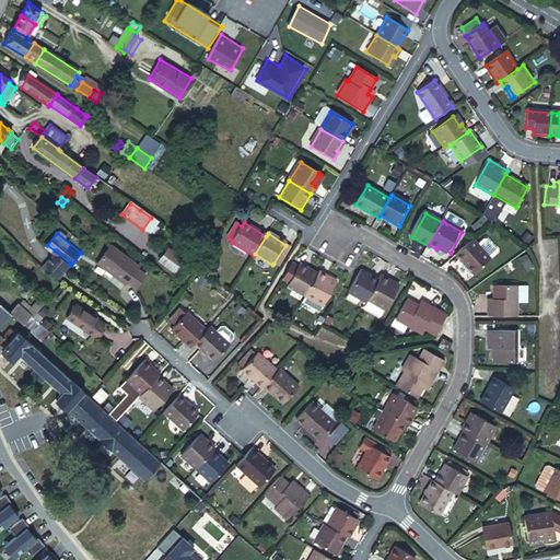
[(480,247),(475,241),(456,256),(475,277),(492,261),(480,247)]
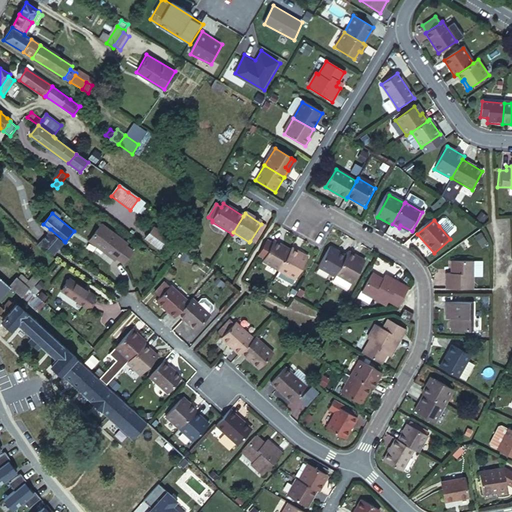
[(445,221),(439,226),(450,239),(456,233),(456,230),(448,221),(445,221)]
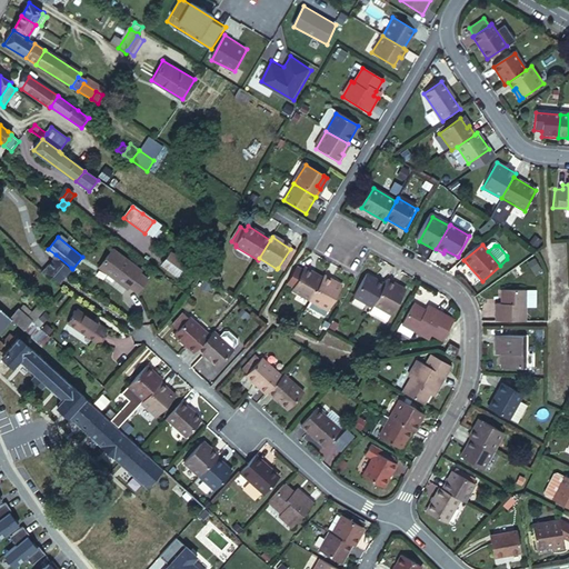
[(113,249),(100,267),(128,290),(129,288),(137,293),(148,280),(140,273),(142,271),(113,249)]
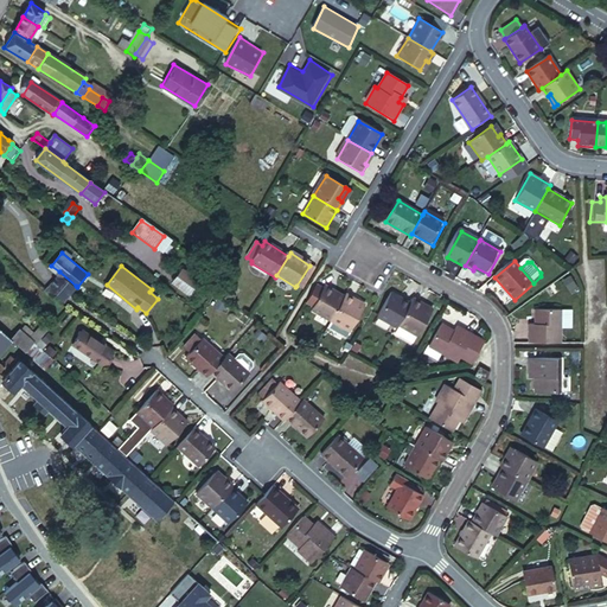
[(310,266),(296,286),(301,289),(314,268),(310,266)]
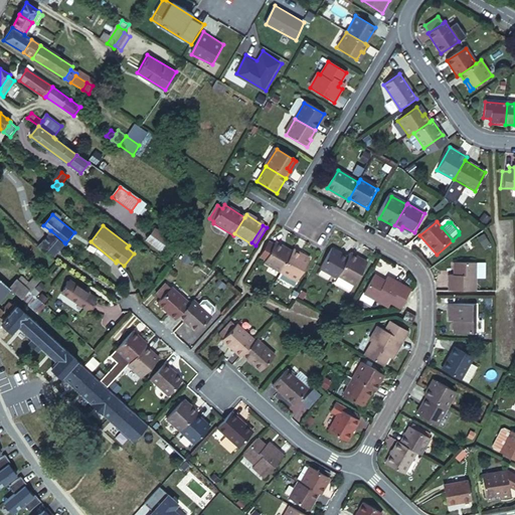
[(154,226),(145,238),(160,249),(169,237),(154,226)]
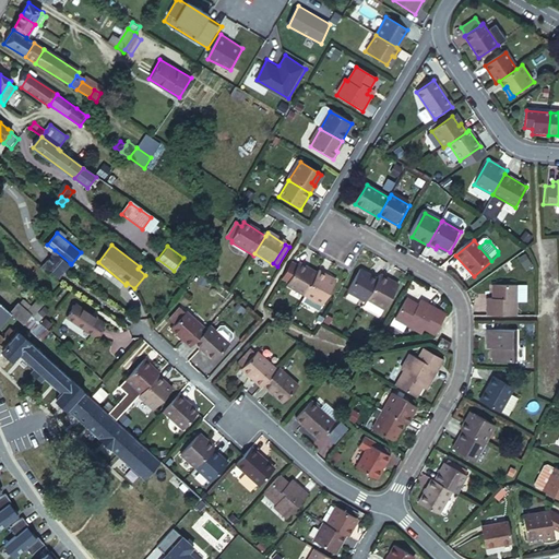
[(448,254),(450,252),(437,246),(436,249),(448,254)]
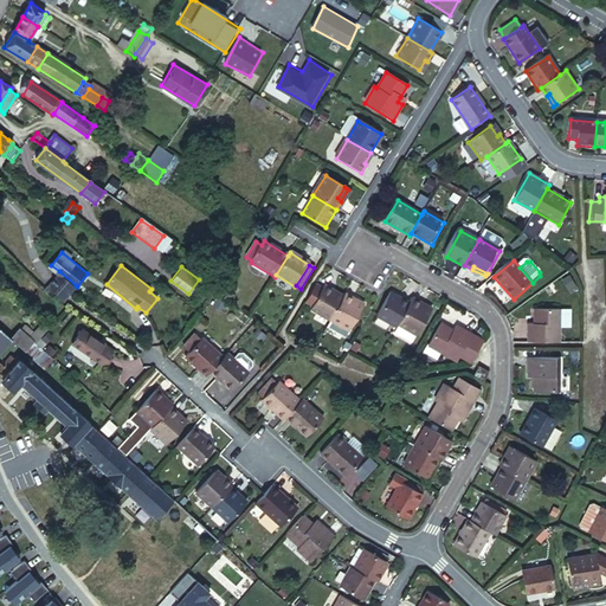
[(59,271),(46,288),(53,294),(63,301),(71,290),(76,285),(59,271)]
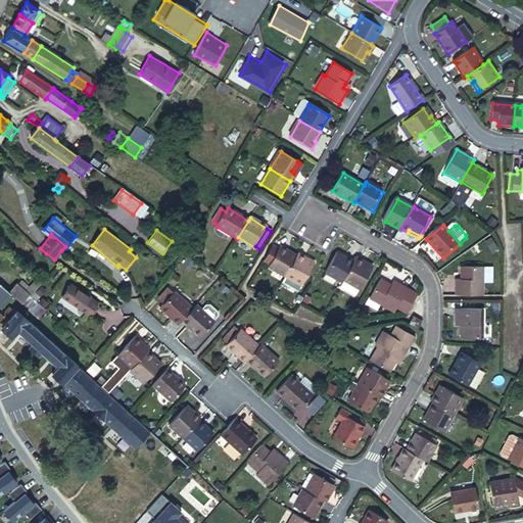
[(267,268),(284,278),(296,257),(279,247),(267,268)]
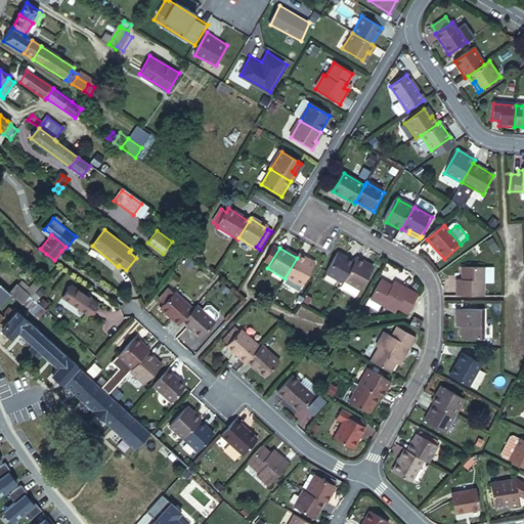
[(193,250),(189,256),(198,260),(201,255),(193,250)]
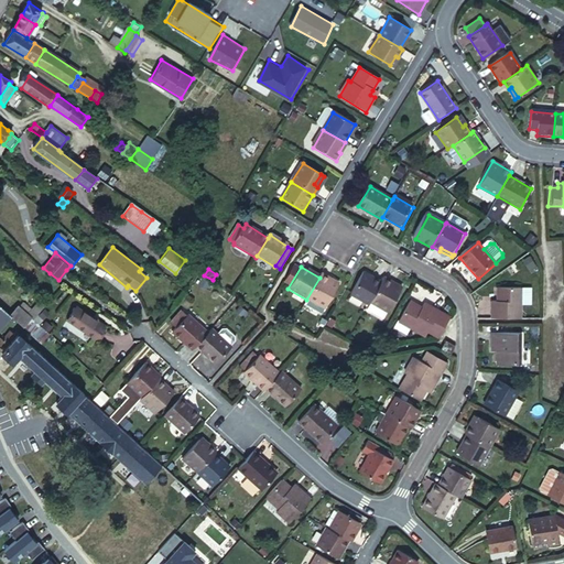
[(350,296),(368,307),(382,283),(364,273),(350,296)]
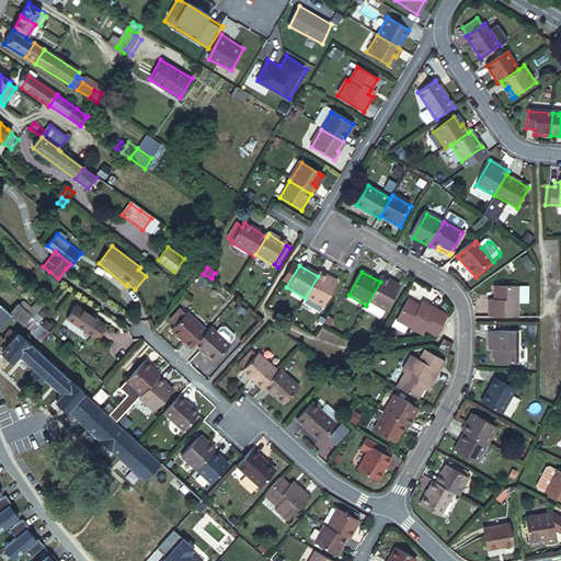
[(318,276),(305,298),(300,305),(318,315),(335,286),(324,279),(325,277),(319,273),(318,276)]
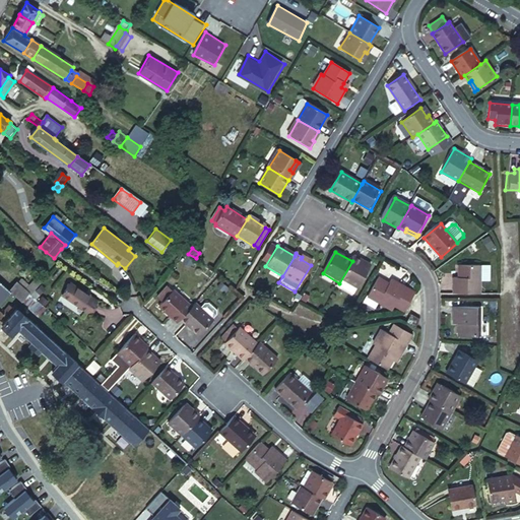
[(352,261),(339,283),(337,287),(353,298),(370,269),(360,264),(362,261),(354,257),(352,261)]
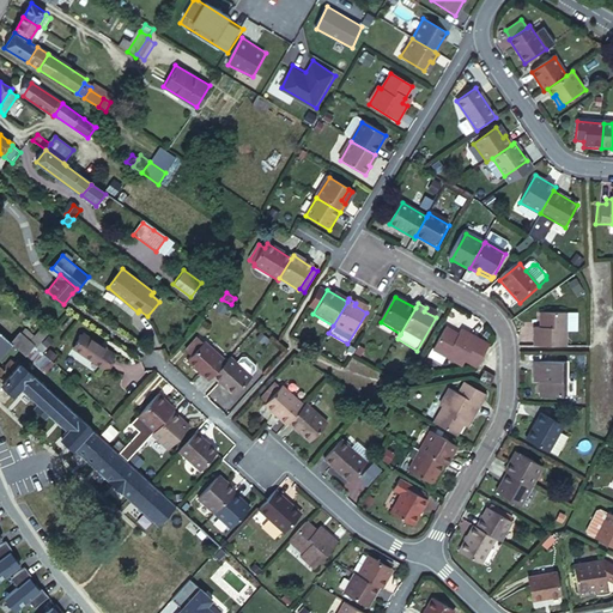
[(438,315),(426,308),(424,311),(436,317),(438,315)]
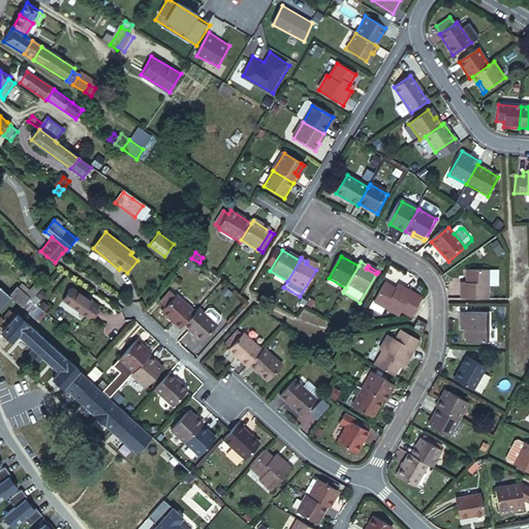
[(459,297),(488,298),(488,269),(466,268),(465,283),(460,283),(459,297)]
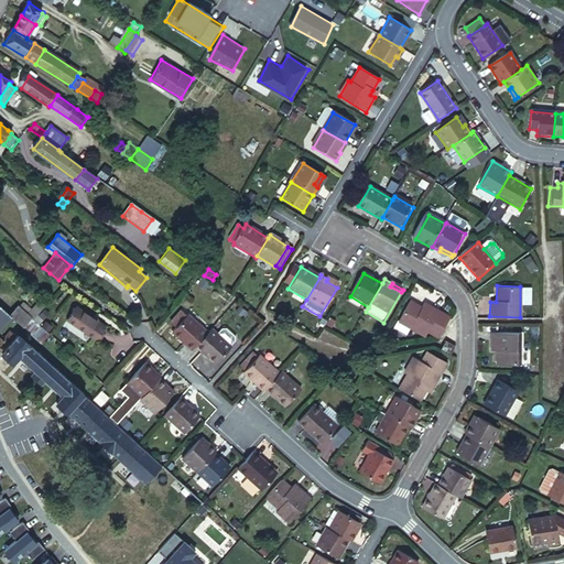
[(0,325),(10,314),(0,304),(0,325)]
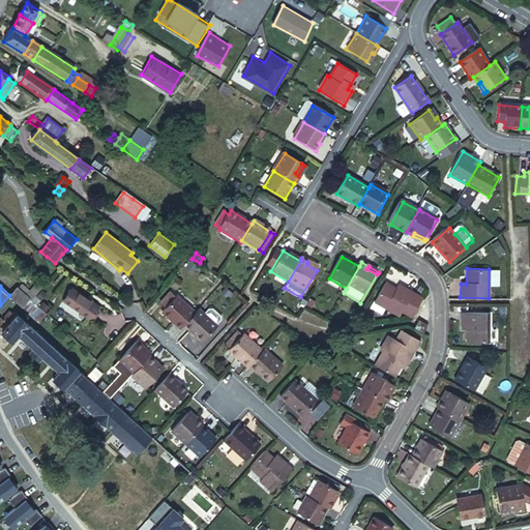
[(385,286),(375,304),(400,318),(412,295),(399,287),(395,292),(385,286)]
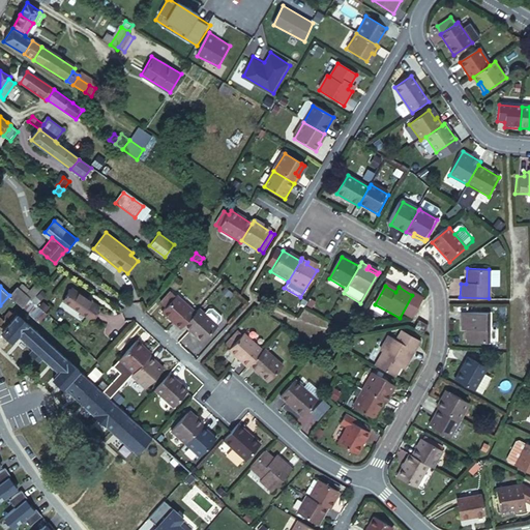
[(9,295),(22,306),(28,298),(17,288),(9,295)]
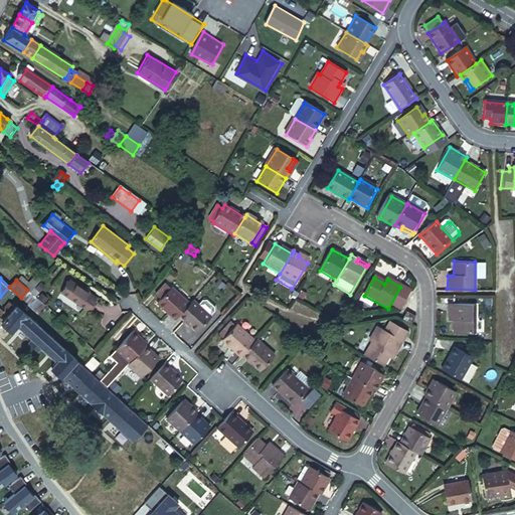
[(98,295),(70,280),(59,297),(88,311),(98,295)]
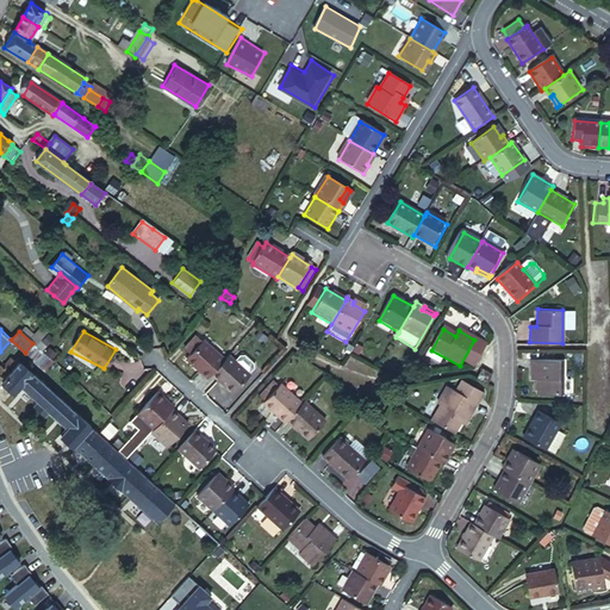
[(237,348),(228,340),(219,349),(229,356),(237,348)]
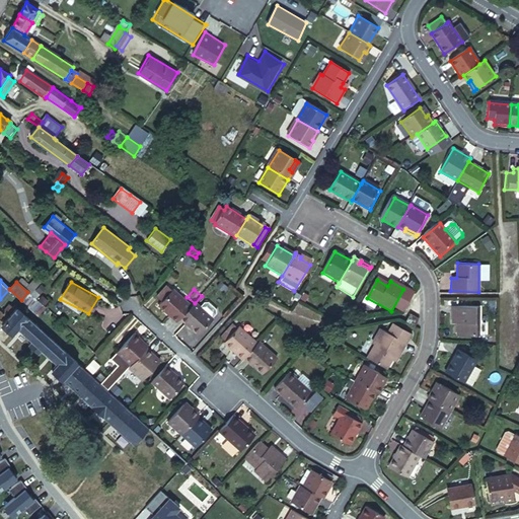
[(157,306),(175,323),(179,320),(191,308),(172,291),(157,306)]
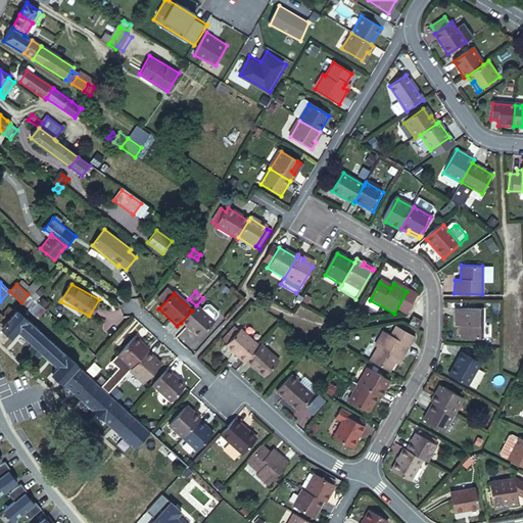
[(207,301),(203,298),(196,305),(200,310),(207,301)]
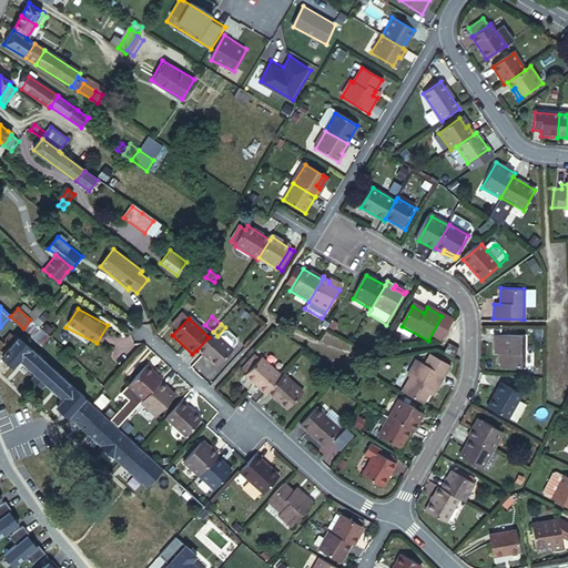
[(10,332),(0,342),(0,348),(2,351),(16,336),(10,332)]
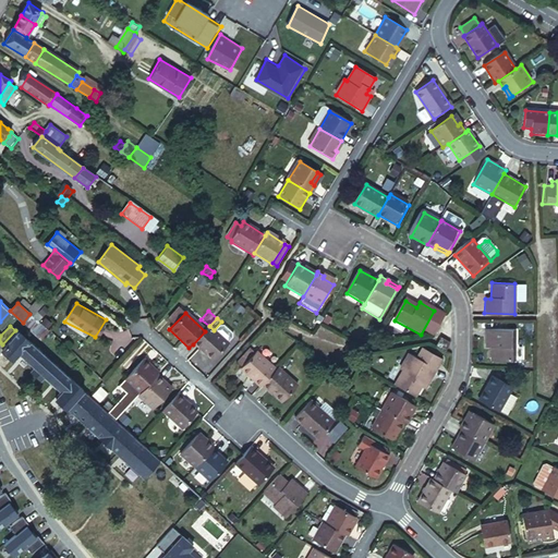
[(15,330),(2,344),(0,347),(11,358),(19,350),(60,389),(53,396),(67,408),(68,407),(144,477),(159,461),(136,439),(116,420),(105,410),(93,398),(19,327),(15,330)]
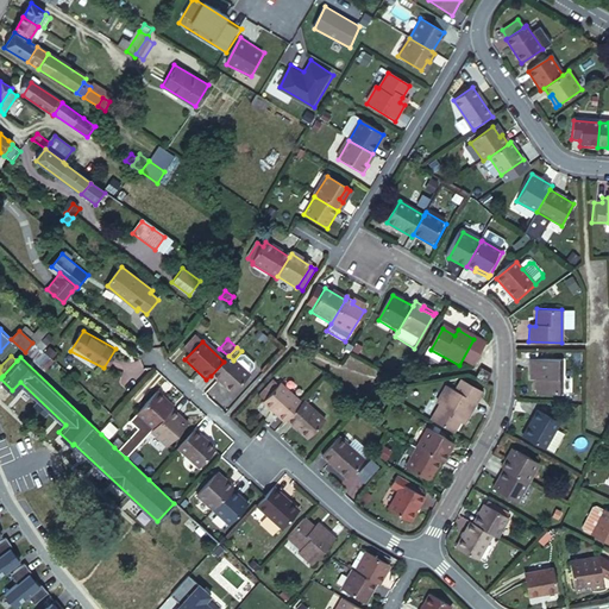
[(249,377),(227,357),(224,362),(211,376),(232,395),(249,377)]
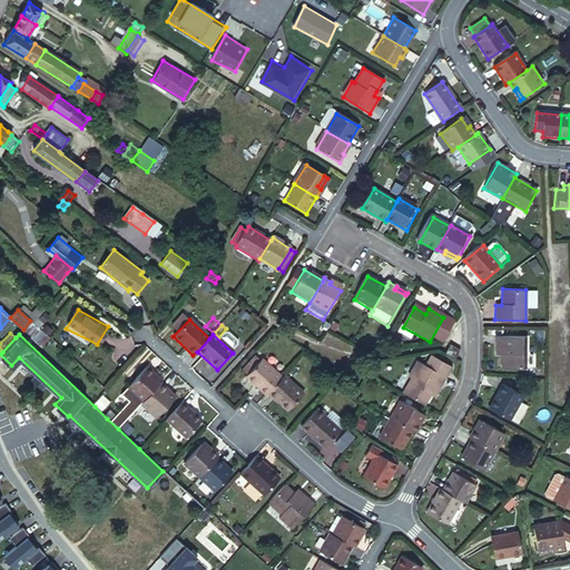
[(497,338),(497,356),(502,356),(502,371),(526,371),(527,338),(497,338)]
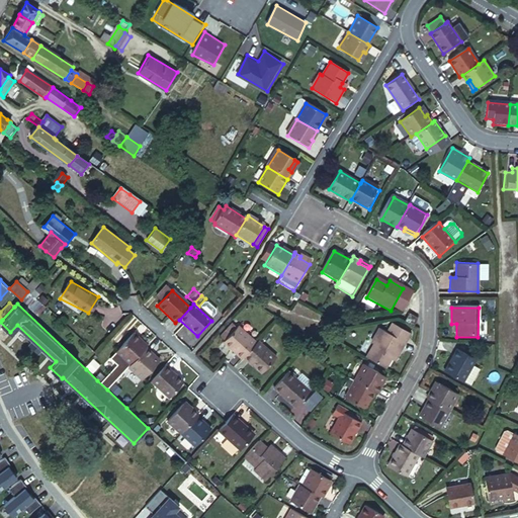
[(408,313),(404,322),(413,326),(418,318),(408,313)]
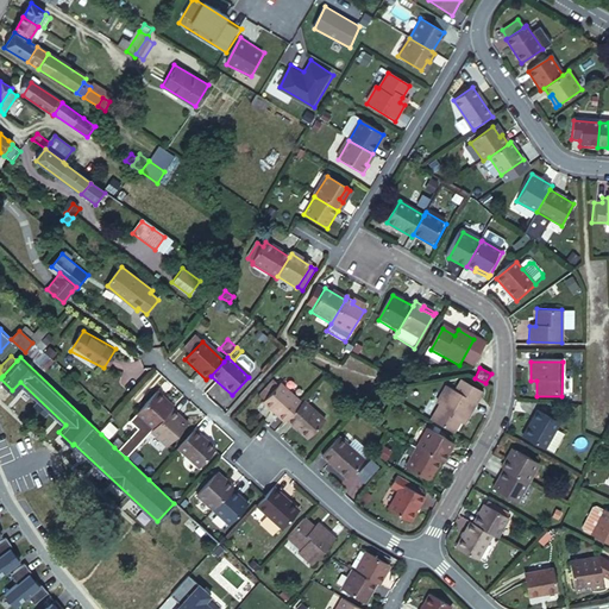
[(262,403),(284,422),(287,421),(301,405),(278,384),(276,387),(271,383),(258,396),(264,402),(262,403)]
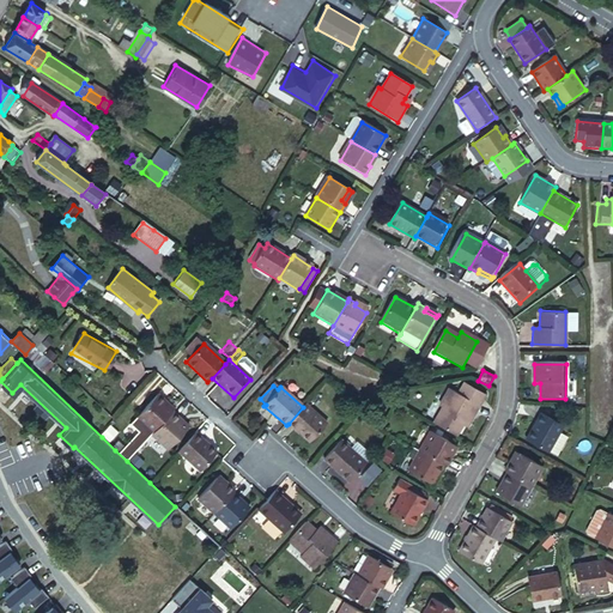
[(443,411),(434,426),(455,439),(462,428),(465,422),(471,425),(480,408),(449,390),(438,408),(443,411)]
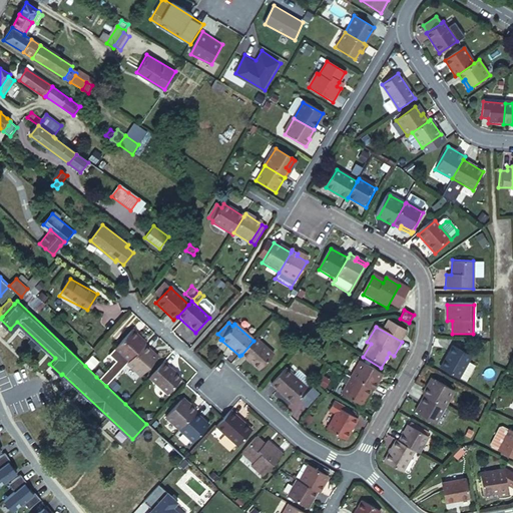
[(134,339),(135,338),(130,333),(114,350),(127,363),(142,347),(134,339)]
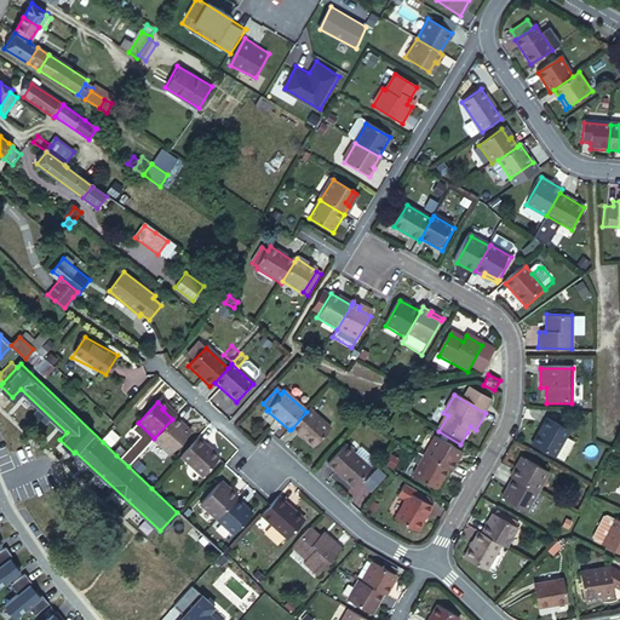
[(172,419),(173,417),(164,408),(162,409),(172,419)]
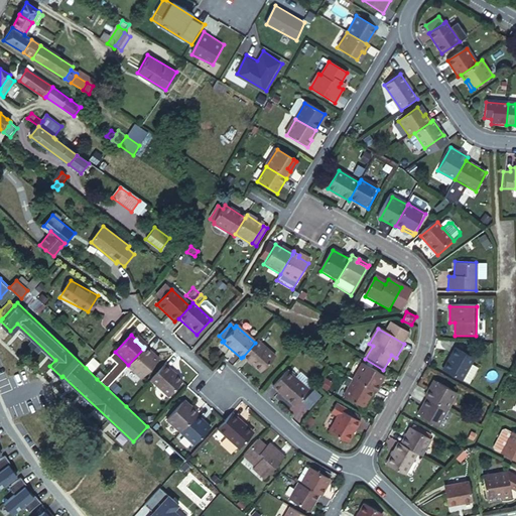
[(255,343),(243,357),(260,373),(274,358),(256,341),(255,343)]
